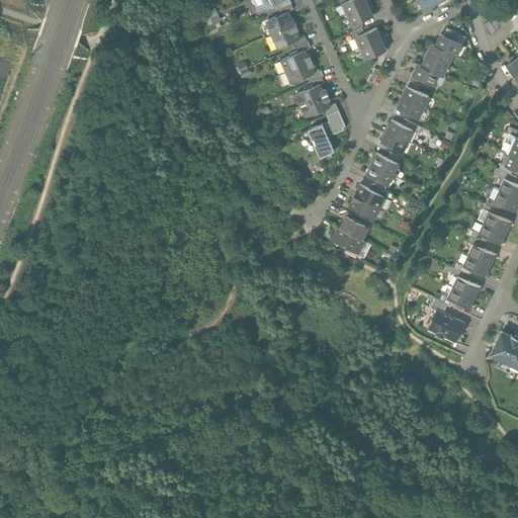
[(254,0),(260,12),(276,5),(284,2),(283,0),(254,0)]
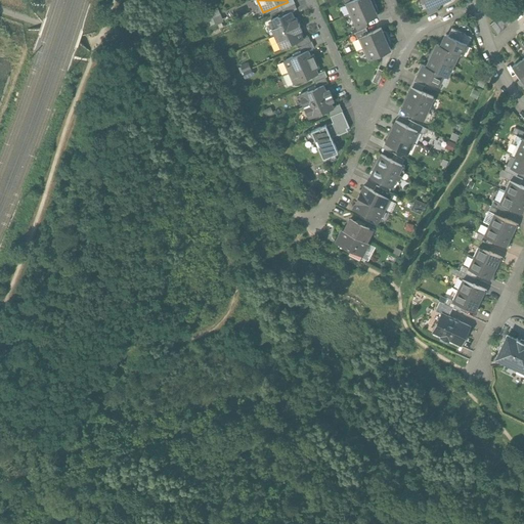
[(291,0),(288,2),(279,5),(281,11),(295,5),(292,0),(291,0)]
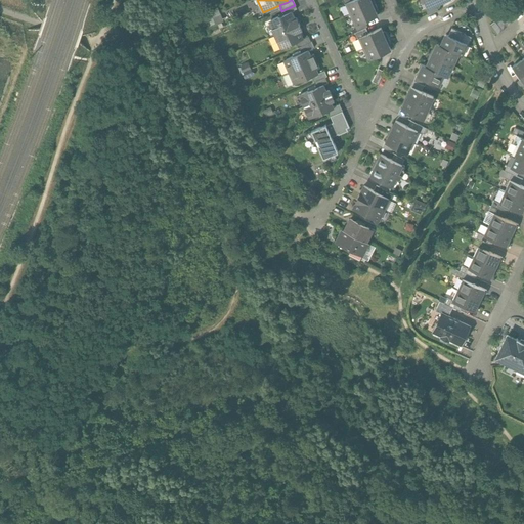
[(356,0),(355,0),(345,5),(350,16),(375,5),(372,0),(356,0)]
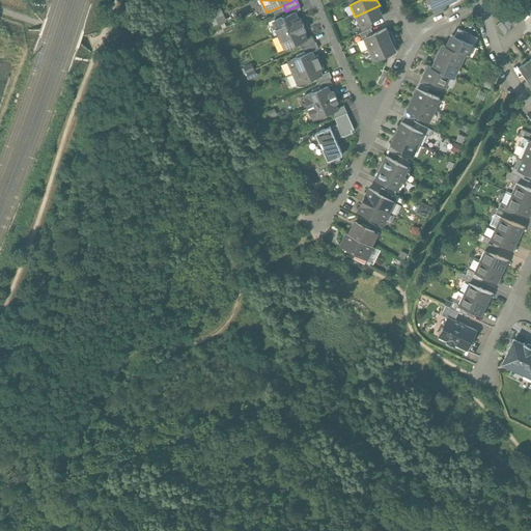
[(428,0),(432,7),(436,8),(442,6),(444,7),(445,4),(454,0),(428,0)]
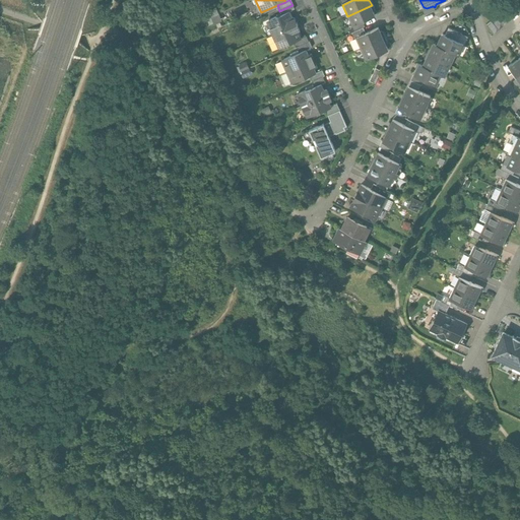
[(372,5),(347,16),(352,26),(363,22),(375,16),(373,12),(375,12),(372,5)]
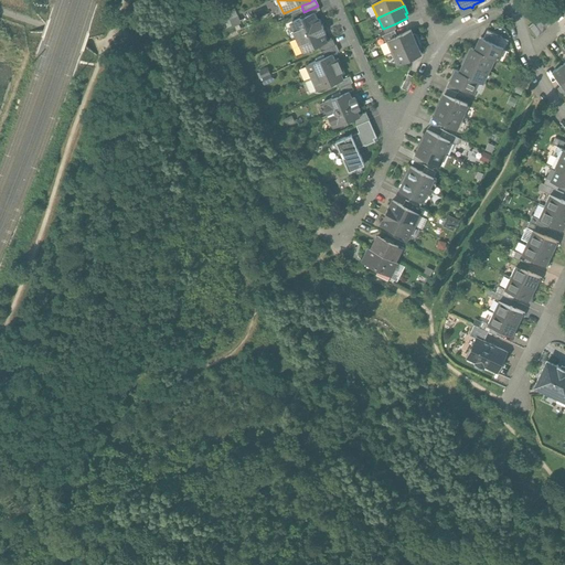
[(317,7),(304,12),(306,18),(306,19),(315,14),(320,12),(317,7)]
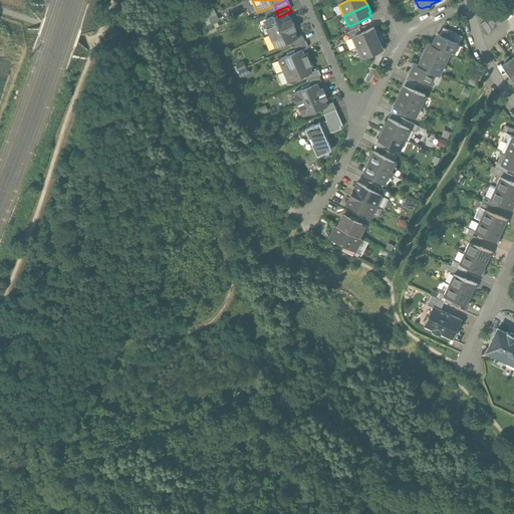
[(422,8),(417,10),(420,16),(430,11),(428,6),(422,8)]
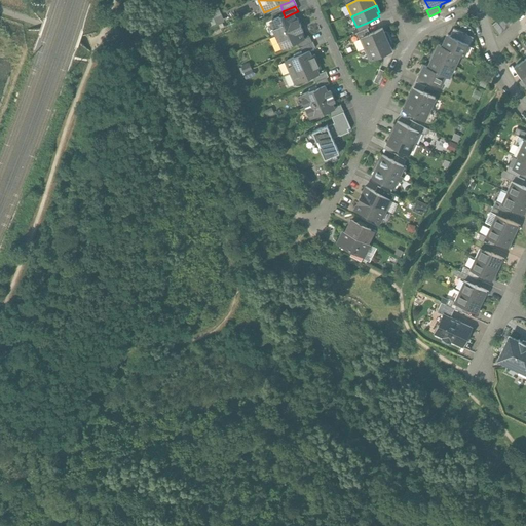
[(217,7),(209,11),(215,24),(223,21),(217,7)]
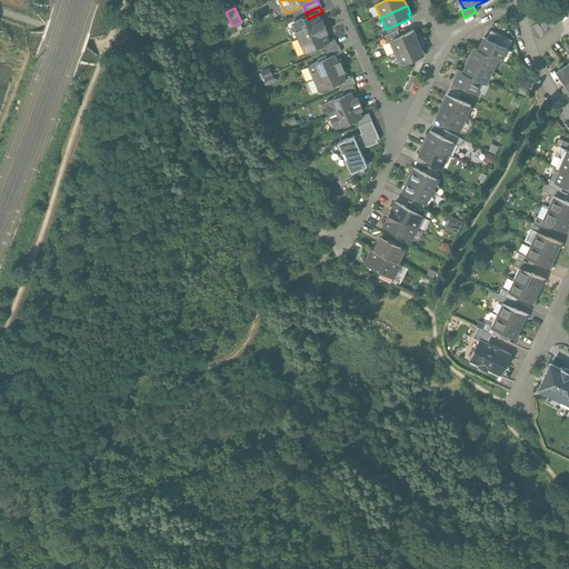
[(566,18),(558,8),(552,12),(561,22),(566,18)]
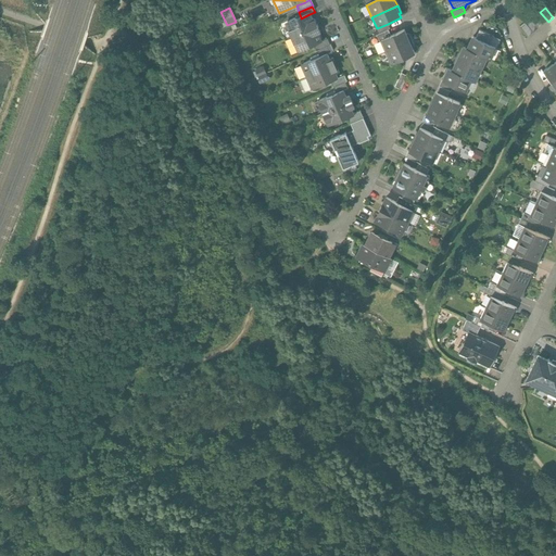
[(548,22),(540,12),(535,16),(543,26),(548,22)]
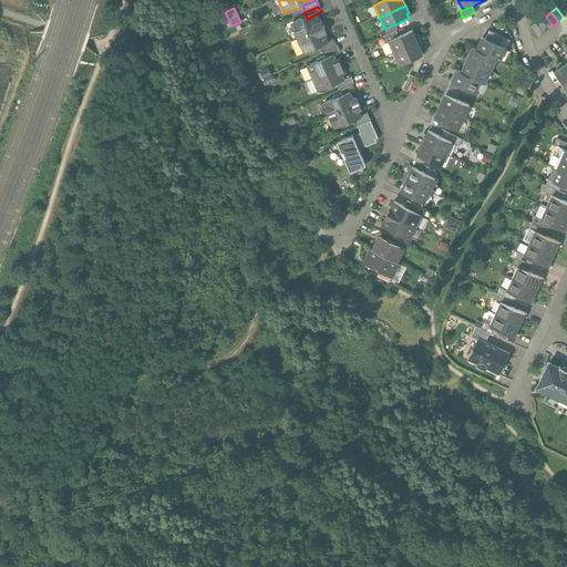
[(307,18),(301,20),(301,21),(290,26),(297,40),(323,29),(321,22),(318,21),(316,14),(307,19),(307,18)]
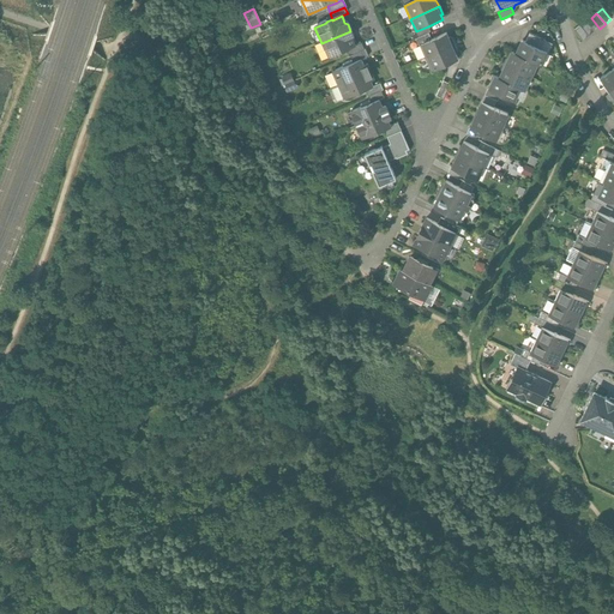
[(600,29),(591,18),(585,22),(594,34),(600,29)]
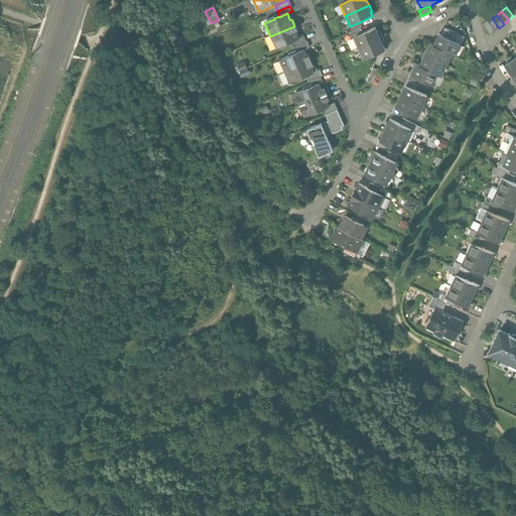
[(492,18),(487,22),(495,31),(499,28),(492,18)]
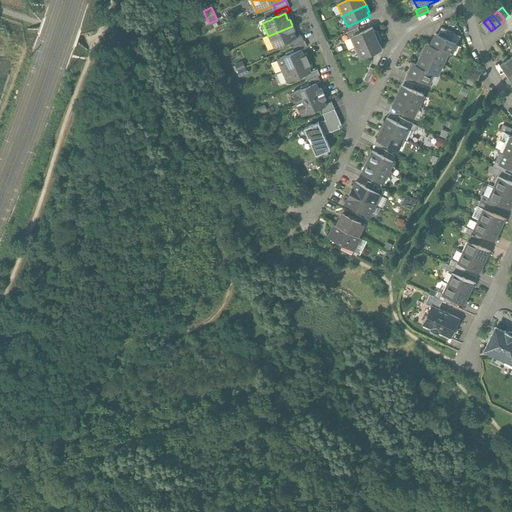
[(347,26),(346,27),(348,32),(358,28),(359,27),(357,22),(347,26)]
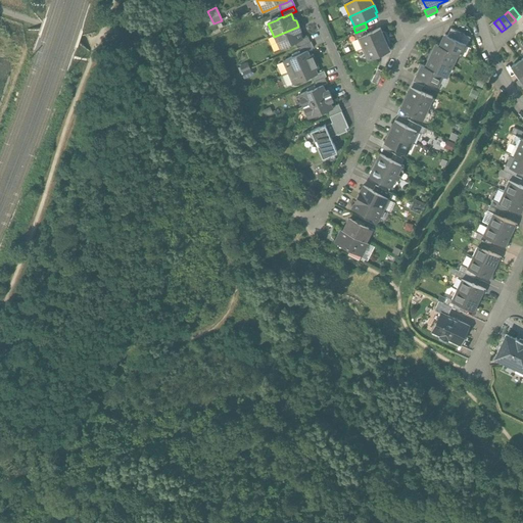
[(502,32),(493,22),(489,27),(496,36),(502,32)]
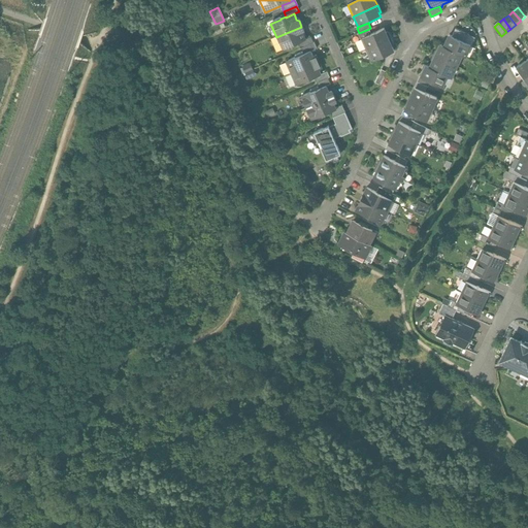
[(301,27),(276,37),(283,52),(293,46),(294,47),(298,45),(298,44),(305,41),(303,35),(303,32),(304,32),(301,27)]
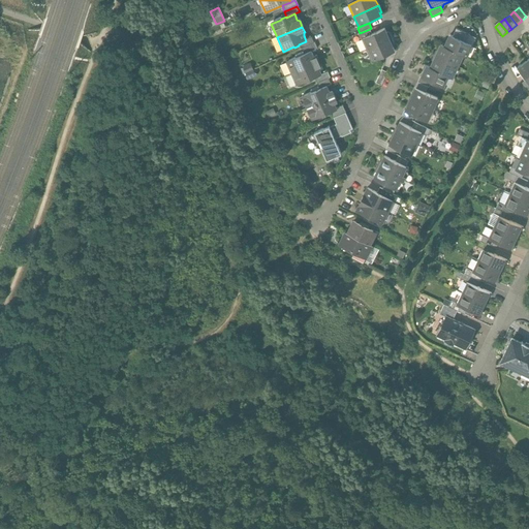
[(360,33),(359,34),(361,40),(362,39),(372,35),(370,29),(360,33)]
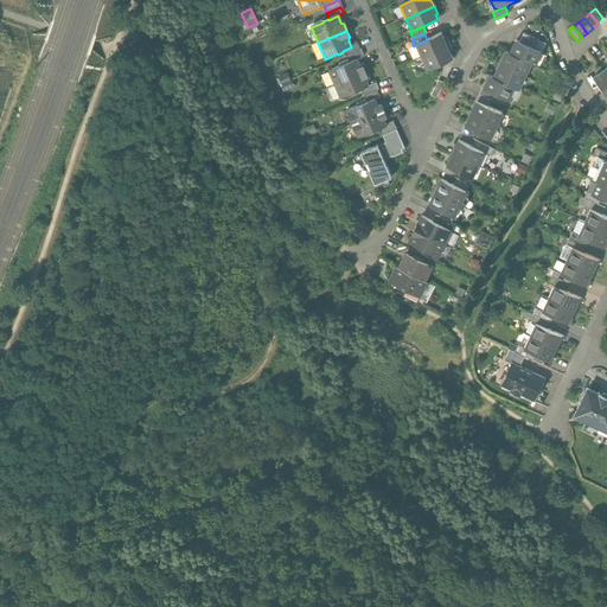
[(427,40),(415,45),(421,58),(449,45),(446,37),(443,38),(441,33),(427,40)]
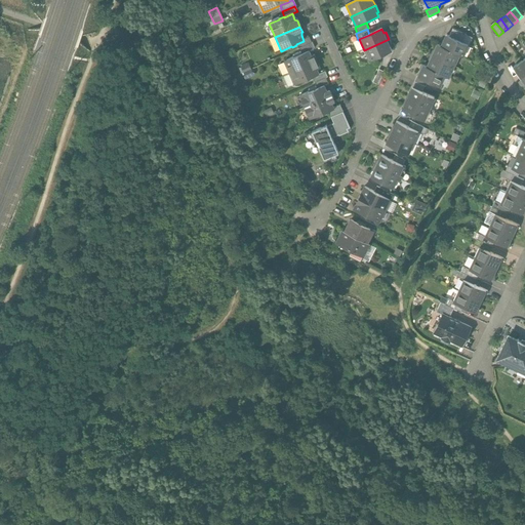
[(467,36),(453,30),(449,37),(463,43),(467,36)]
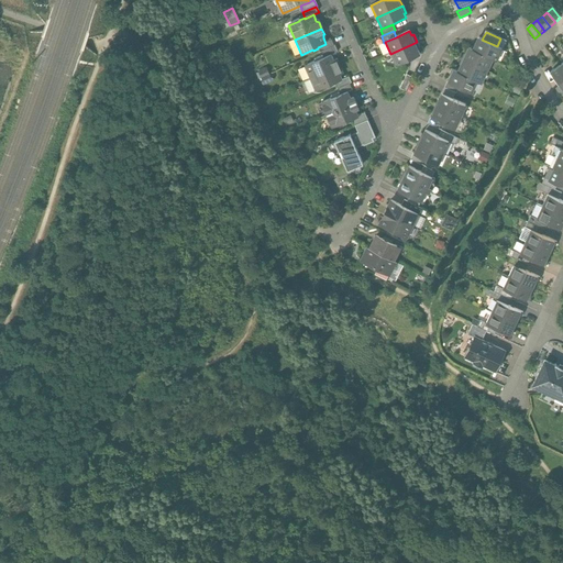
[(482,40),(478,39),(475,47),(474,46),(472,50),(493,59),(492,59),(496,61),(501,48),(497,46),(482,40)]
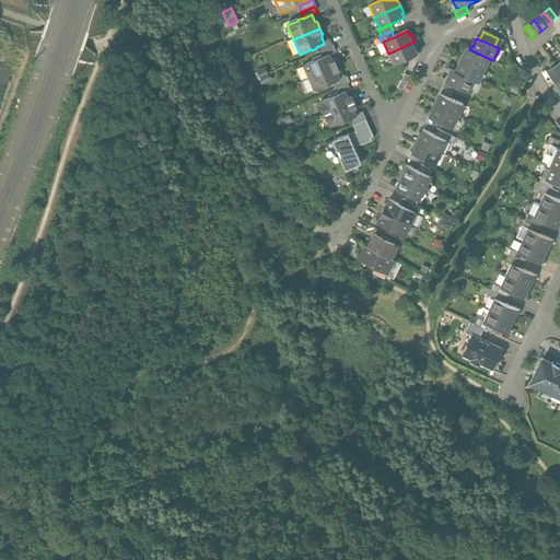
[(324,44),(316,47),(316,48),(318,54),(319,53),(333,47),(330,41),(324,44)]
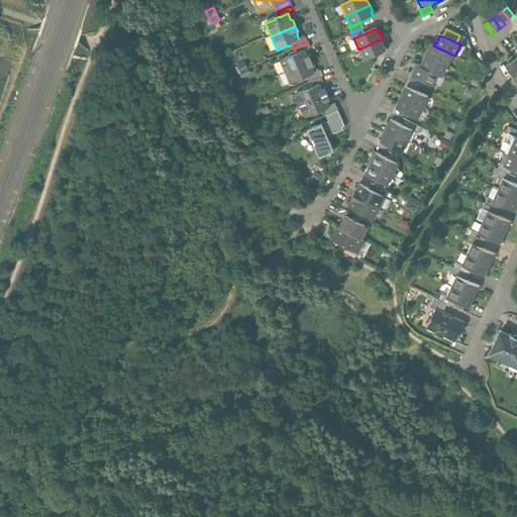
[(383,38),(358,49),(364,61),(386,50),(384,46),(386,45),(383,38)]
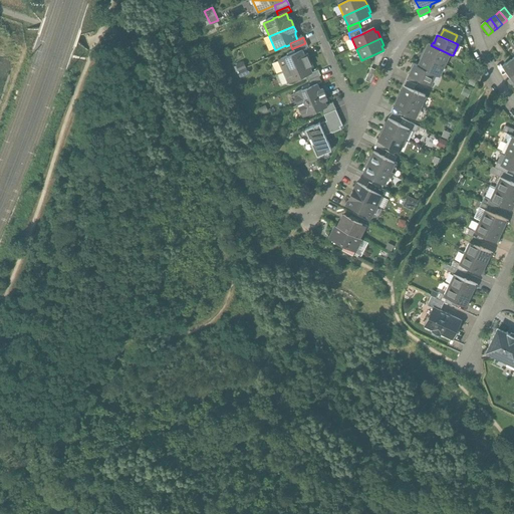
[(305,43),(293,48),(295,52),(295,54),(302,51),(308,48),(306,43),(305,43)]
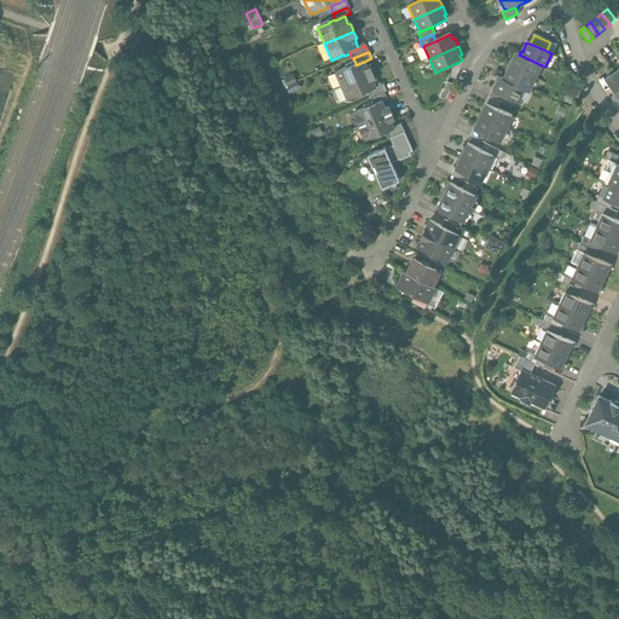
[(542,65),(519,55),(516,52),(512,63),(510,62),(509,65),(534,77),(541,65),(542,65)]
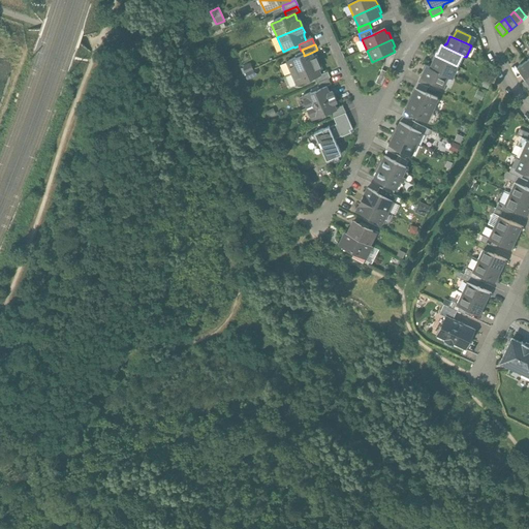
[(304,56),(304,54),(294,58),(296,59),(286,64),(291,75),(319,63),(316,57),(314,59),(311,53),(304,56)]
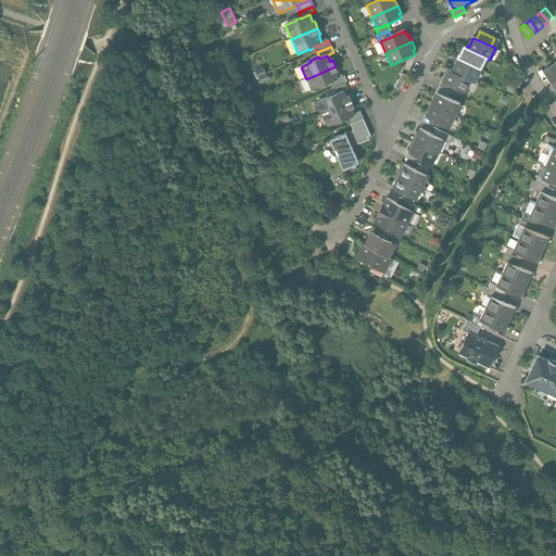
[(480,70),(457,59),(455,62),(456,62),(453,71),(452,71),(471,80),(475,81),(480,70)]
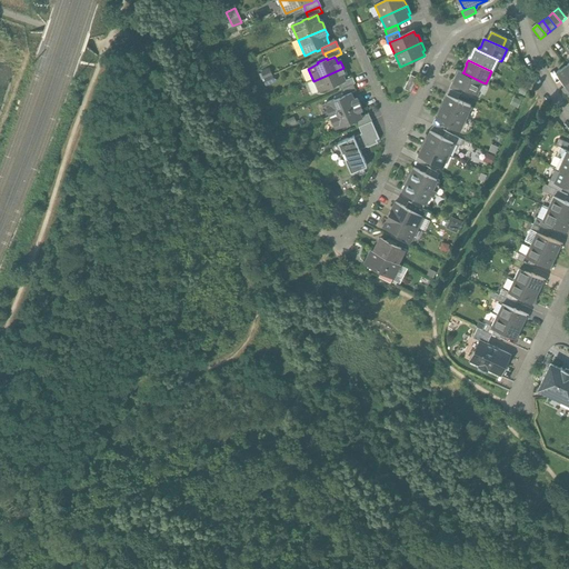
[(568,69),(567,67),(560,71),(556,73),(567,87),(568,89),(568,69)]
